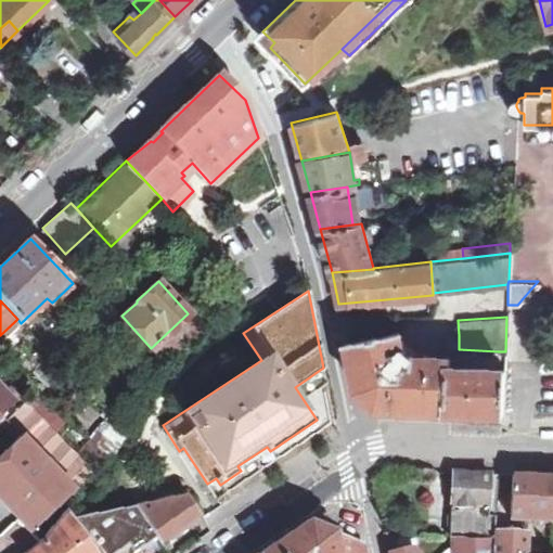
[(448,365),(448,356),(412,355),(402,345),(399,329),(346,341),(356,389),(376,407),(446,410),(448,365)]
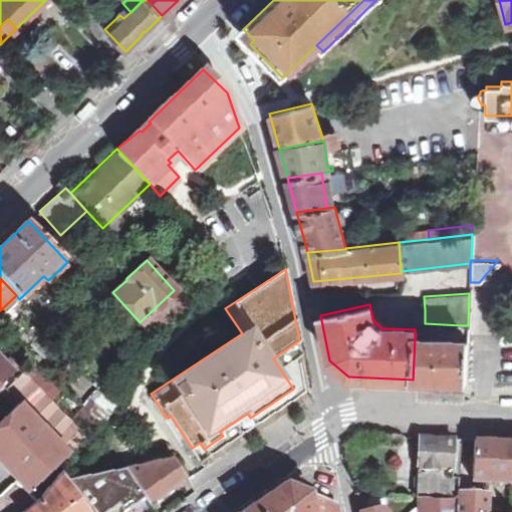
[(414,322),(425,323),(425,310),(415,309),(414,322)]
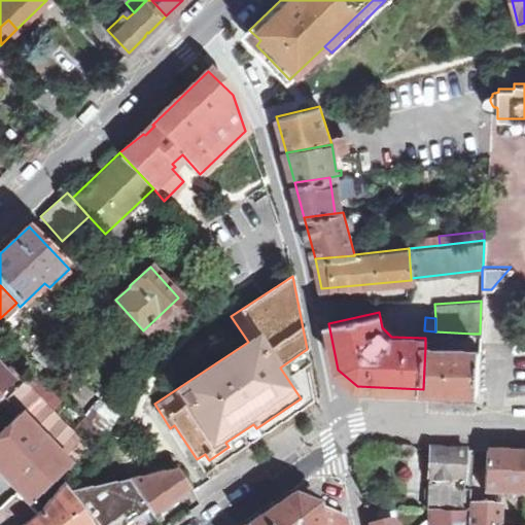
[(10,331),(0,320),(0,330),(5,337),(10,331)]
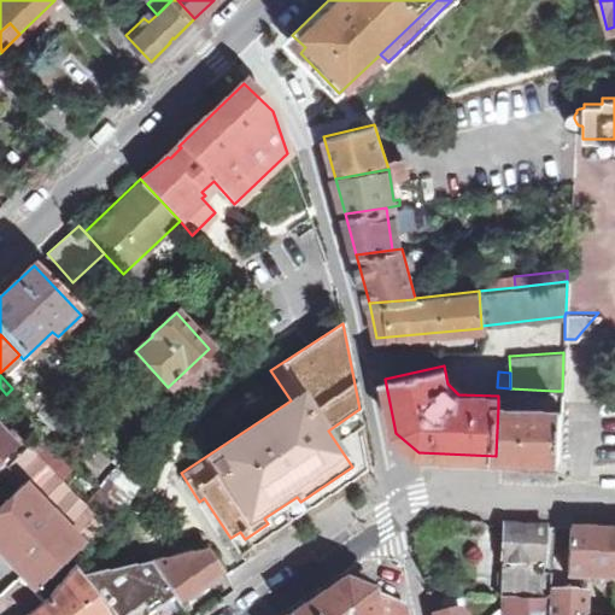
[(63,399),(69,406),(82,394),(76,387),(63,399)]
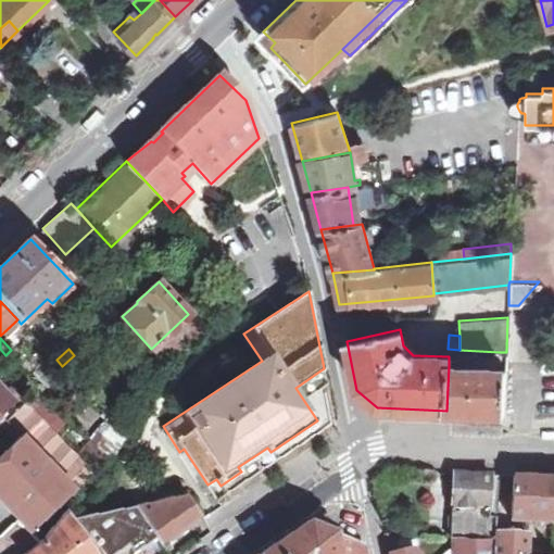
[(62,366),(68,373),(80,362),(74,355),(62,366)]
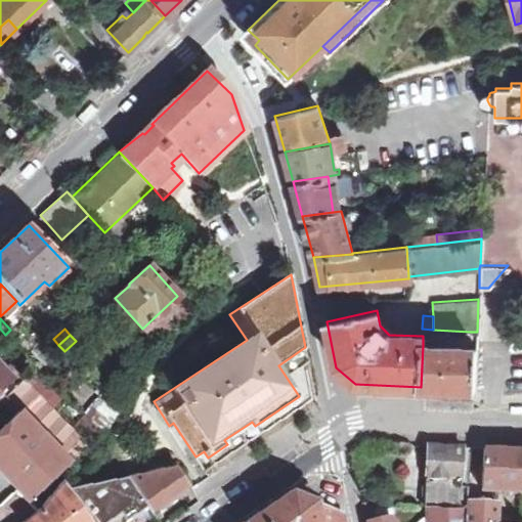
[(421,387),(474,389),(476,347),(470,347),(423,345),(421,387)]
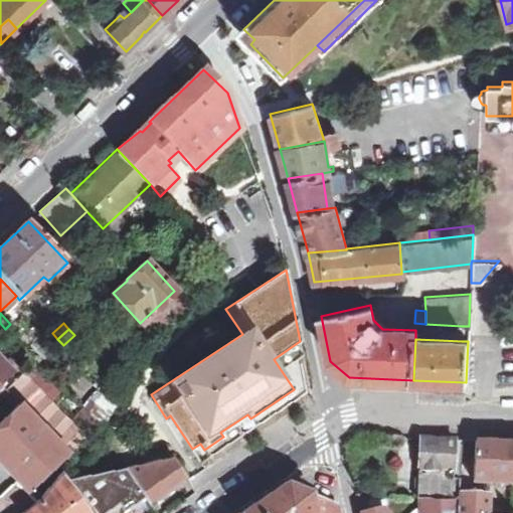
[(200,444),(192,449),(200,461),(306,390),(297,343),(274,359),(294,389),(250,418),(247,414),(221,432),(223,437),(204,450),(200,444)]
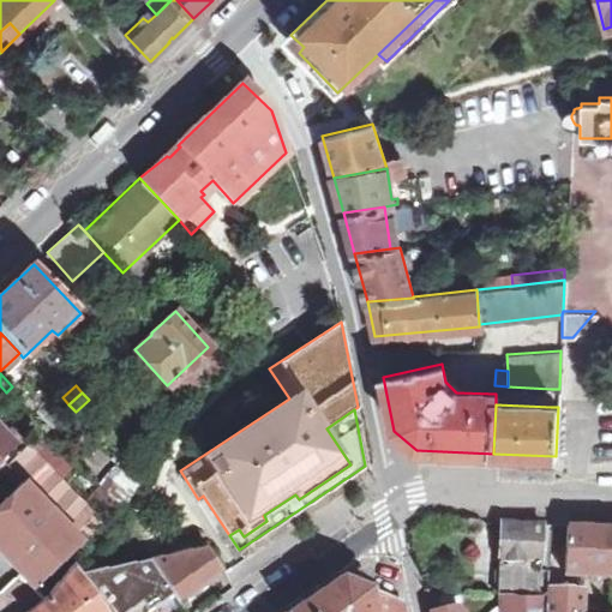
[(0,456),(1,457),(17,442),(0,424),(0,456)]
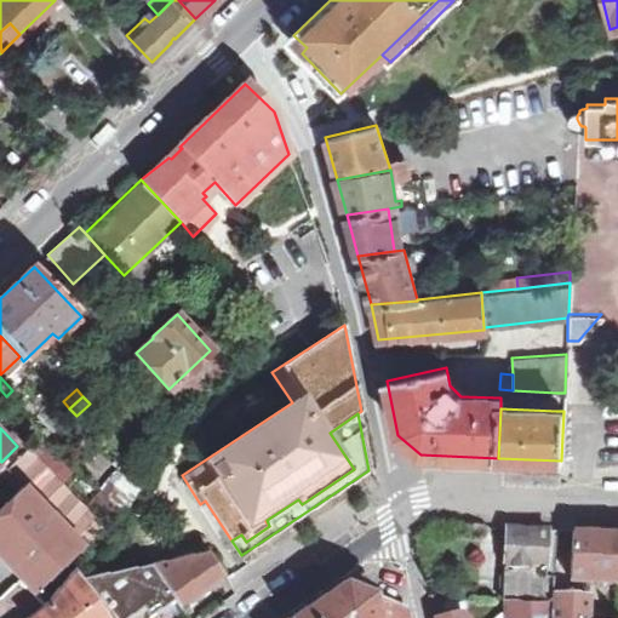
[(18,479),(26,487),(81,545),(101,527),(32,455),(12,473),(18,479)]
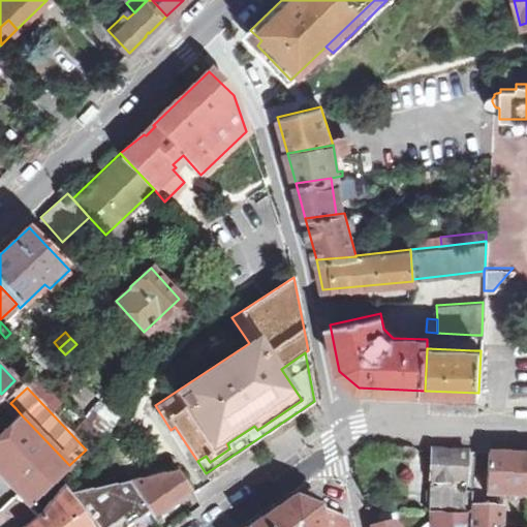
[(85,416),(103,435),(107,429),(119,406),(103,395),(85,416)]
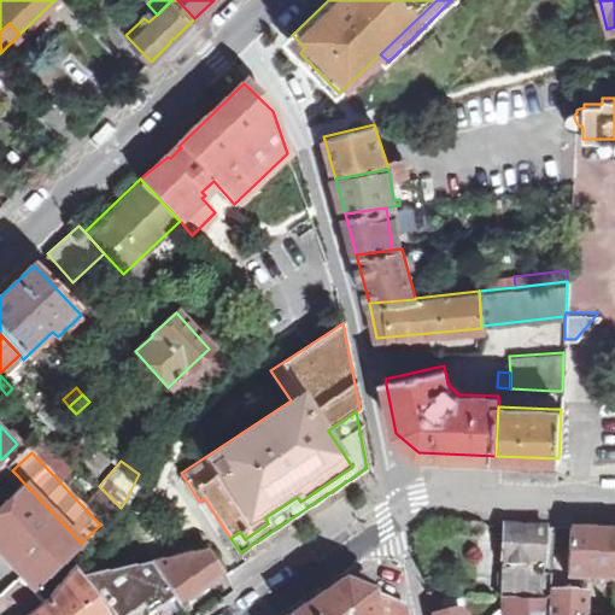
[(22,488),(25,485),(18,476),(15,480),(22,488)]
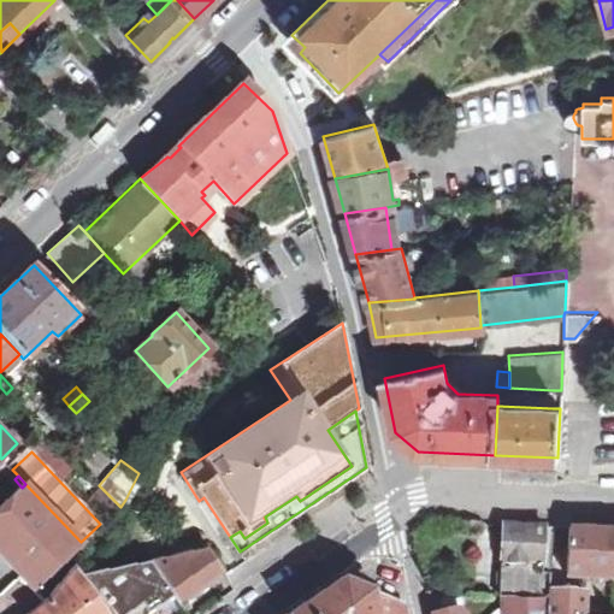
[(81,542),(25,484),(22,488),(0,507),(0,551),(21,573),(34,588),(35,586),(46,598),(60,580),(51,571),(81,542)]
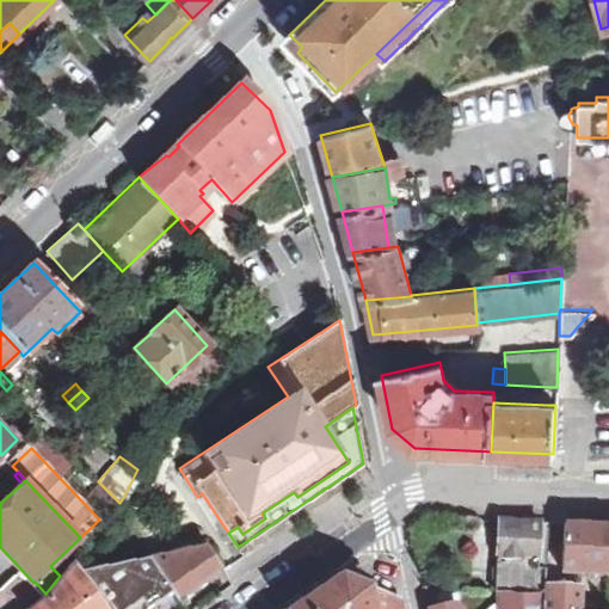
[(86,493),(106,515),(117,505),(97,484),(86,493)]
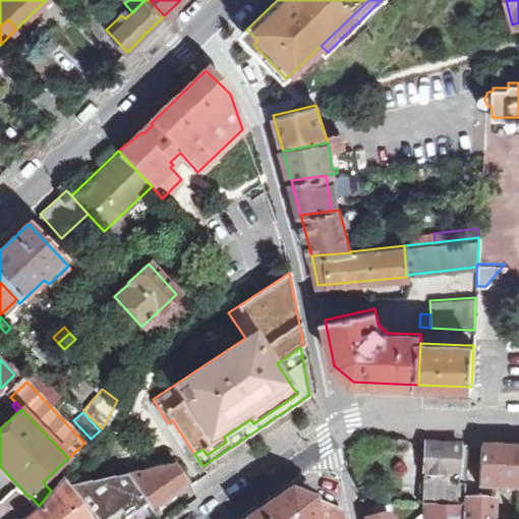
[(435,504),(462,506),(463,499),(464,483),(457,483),(459,443),(424,441),(422,482),(423,482),(436,482),(435,504)]
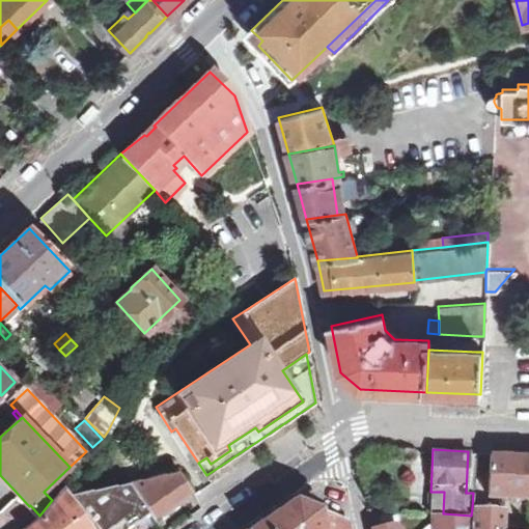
[(468,451),(466,493),(473,493),(476,451),(468,451)]
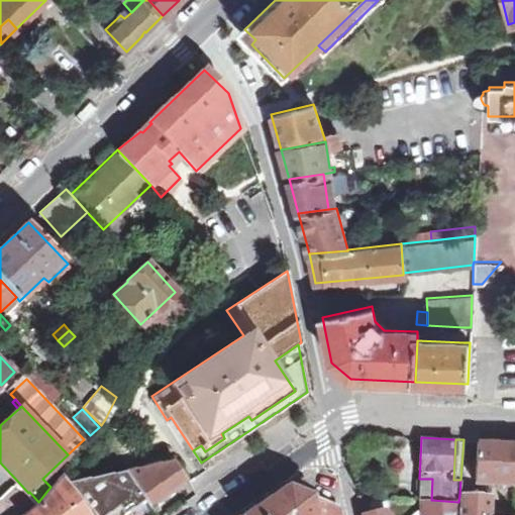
[(514,474),(514,441),(480,439),(478,485),(514,485),(514,474)]
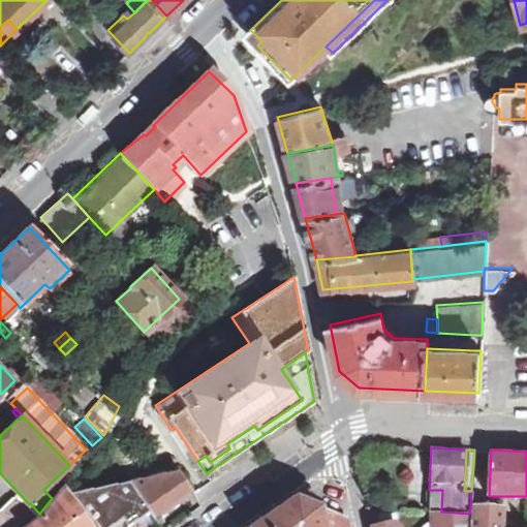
[(128,479),(149,510),(155,519),(159,516),(156,513),(189,490),(176,469),(128,479)]
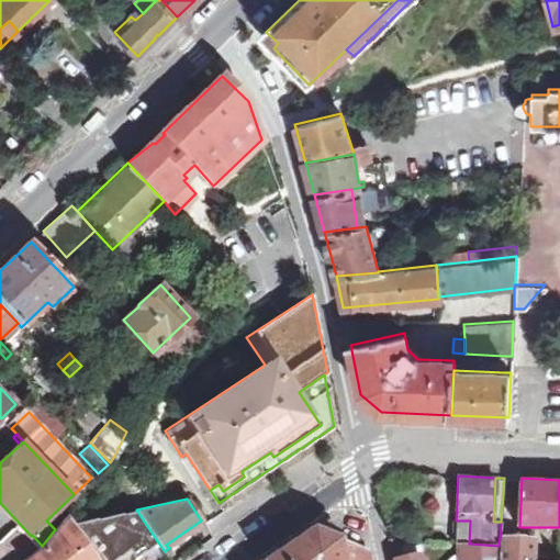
[(70,524),(94,559),(103,559),(126,546),(135,559),(158,542),(136,510),(70,524)]
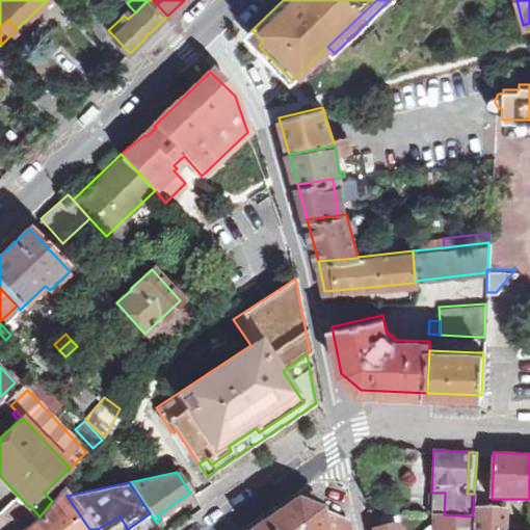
[(89,529),(67,496),(60,492),(52,501),(40,517),(40,518),(37,520),(24,529),(89,529)]
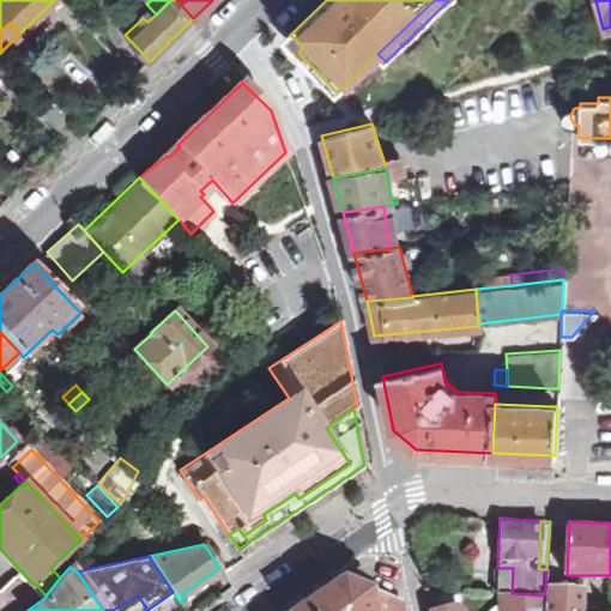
[(501,593),(512,593),(513,568),(498,568),(497,593),(501,593)]
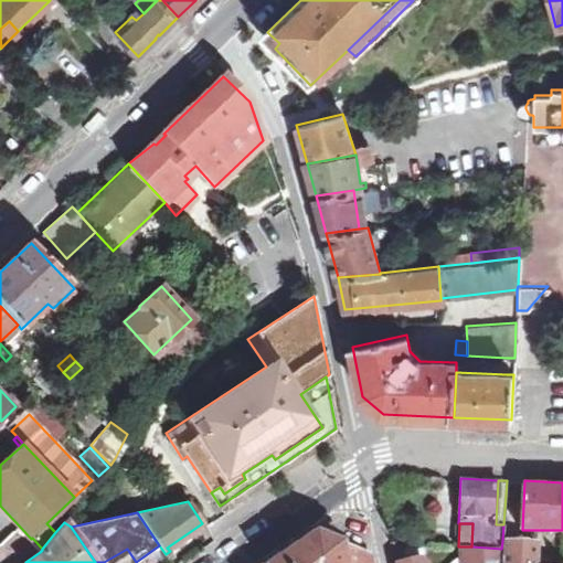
[(0,562),(25,562),(40,552),(42,550),(31,539),(19,526),(0,543),(0,562)]
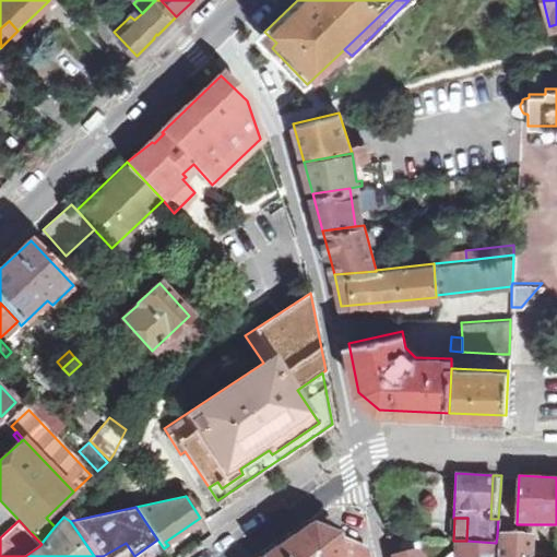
[(350,556),(346,536),(311,523),(261,556),(350,556)]
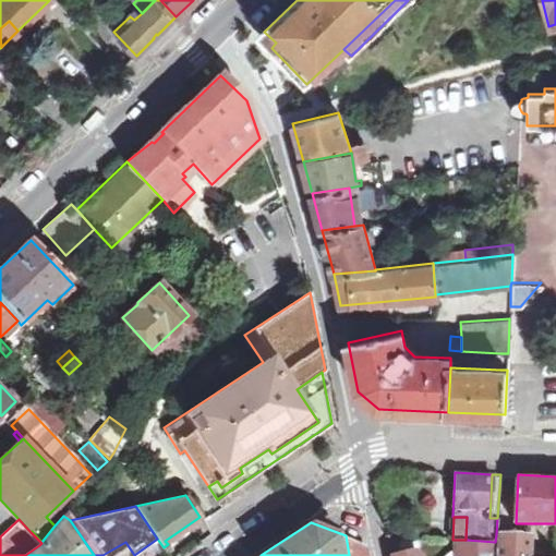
[(532,555),(532,532),(496,534),(494,555),(532,555)]
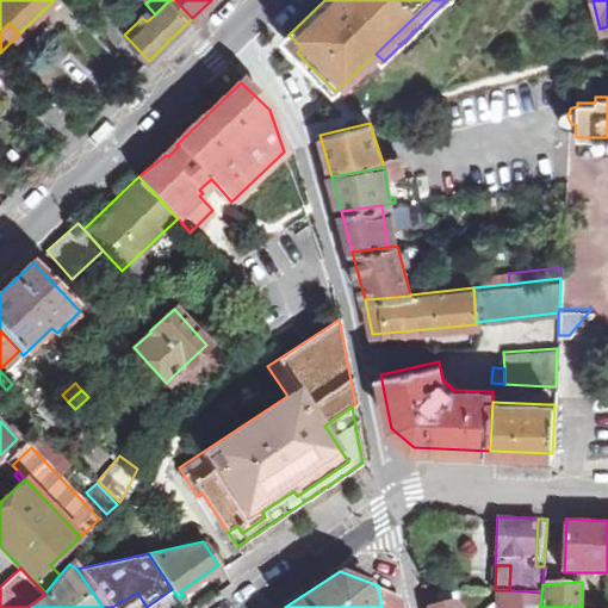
[(401,607),(399,597),(378,585),(382,607),(401,607)]
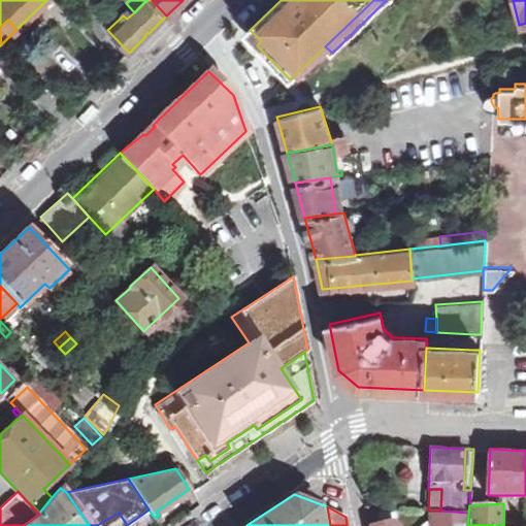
[(440,511),(431,511),(431,525),(467,525),(468,513),(440,511)]
